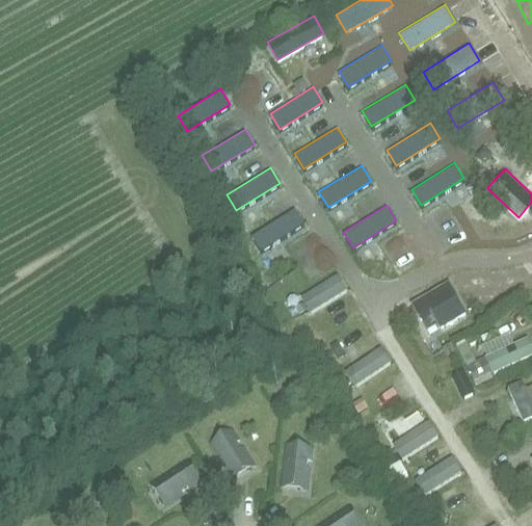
[(261,248),(304,222),(294,207),(251,234),(261,248)]
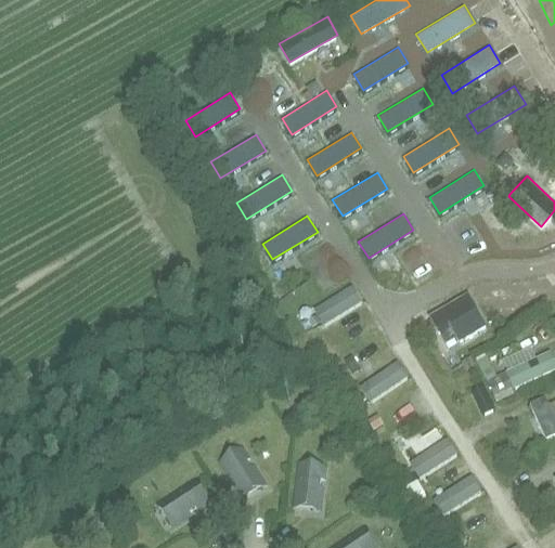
[(491,223),(473,235),(478,244),(498,233),(491,223)]
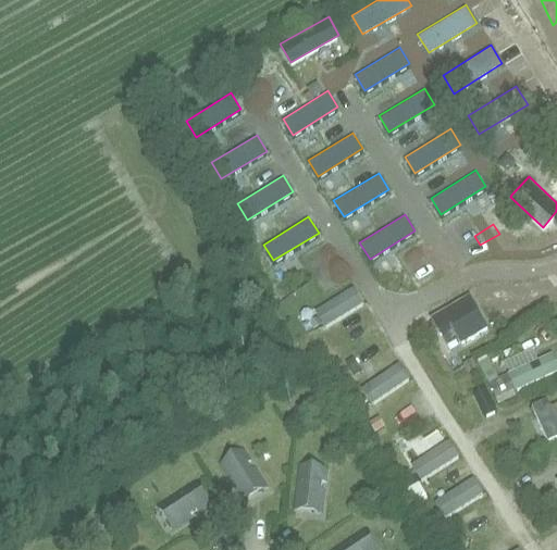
[(325,325),(363,301),(354,286),(316,310),(325,325)]
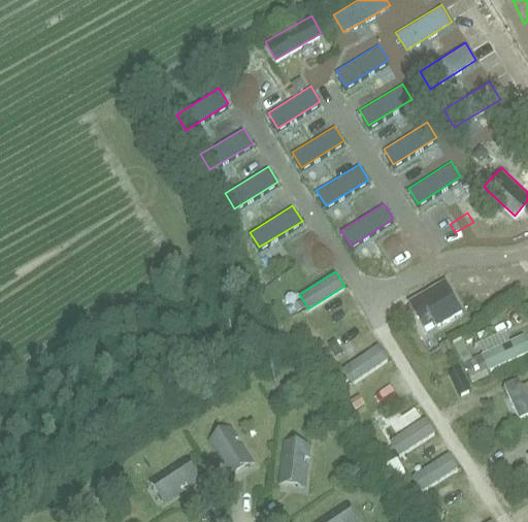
[(446,278),(408,299),(417,315),(428,308),(437,324),(463,308),(446,278)]
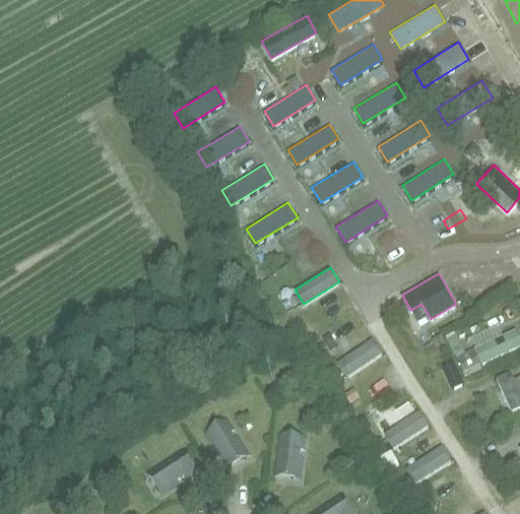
[(465,350),(456,356),(465,374),(483,366),(482,363),(519,344),(519,336),(516,328),(474,347),(465,350)]
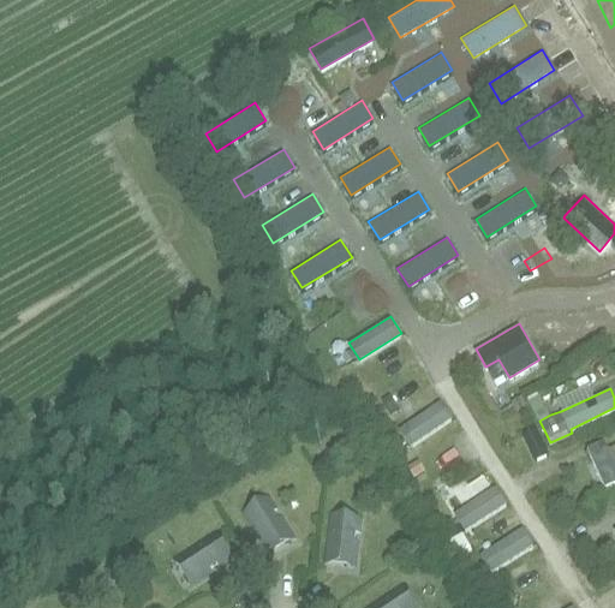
[(399,403),(390,391),(382,397),(390,409),(399,403)]
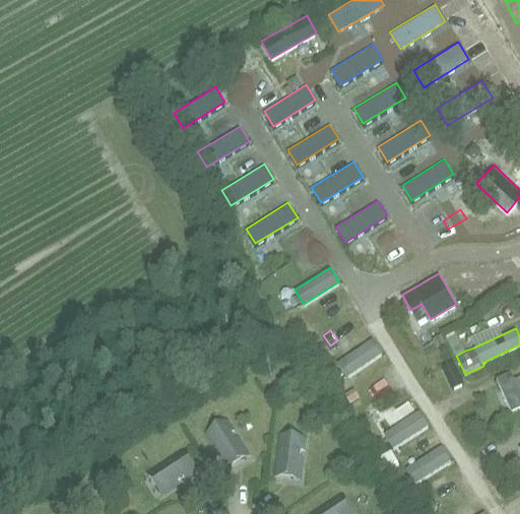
[(373,337),(337,361),(346,375),(382,351),(373,337)]
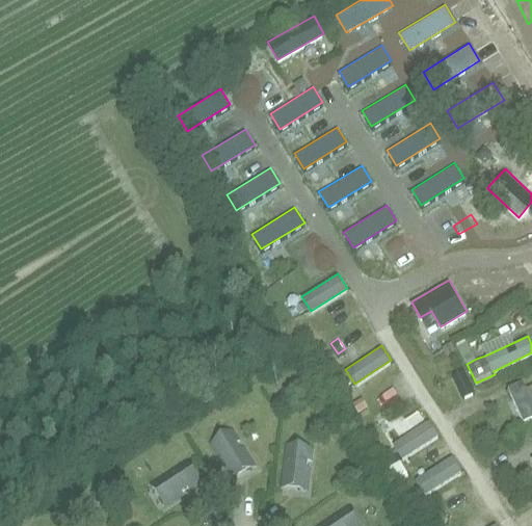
[(476,359),(471,347),(461,352),(467,364),(476,359)]
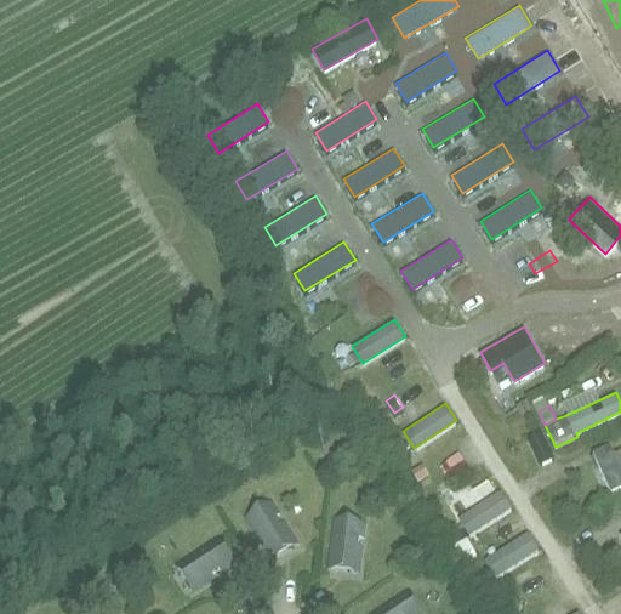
[(541,427),(527,435),(540,461),(554,455),(541,427)]
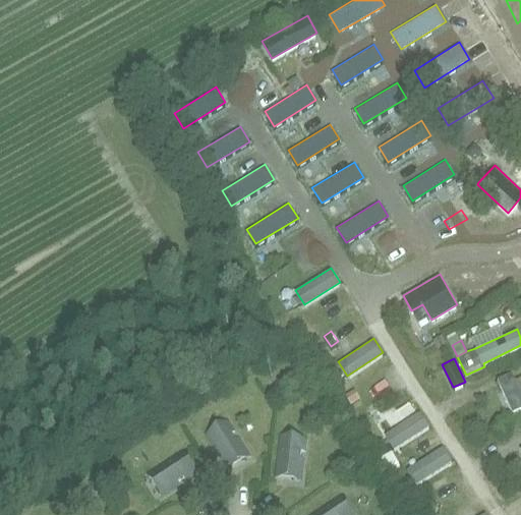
[(512,372),(498,378),(503,388),(512,409),(513,410),(520,406),(520,389),(520,390),(512,372)]
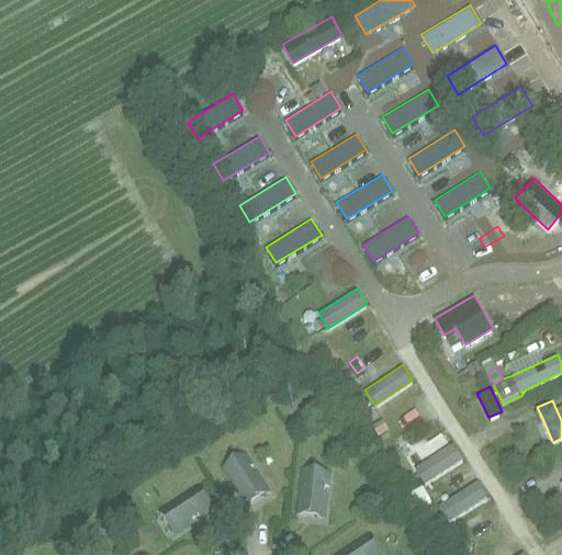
[(414,425),(433,421),(430,410),(412,414),(414,425)]
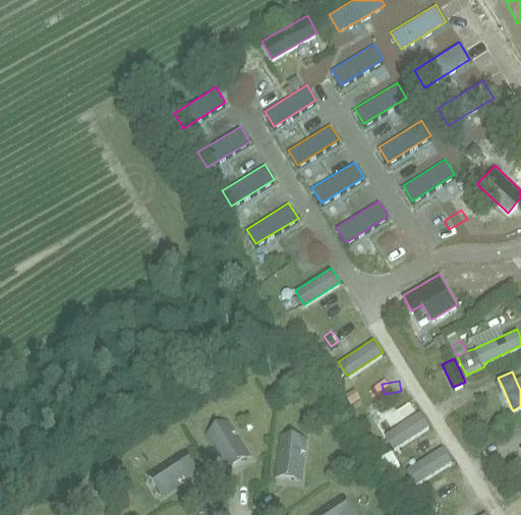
[(359,396),(354,387),(345,392),(351,401),(359,396)]
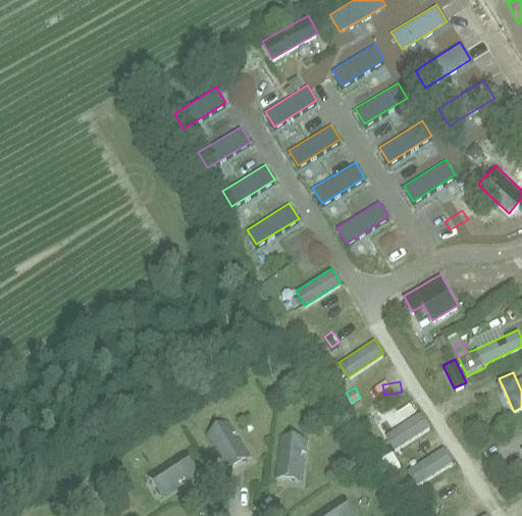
[(421,411),(385,433),(395,448),(430,425),(421,411)]
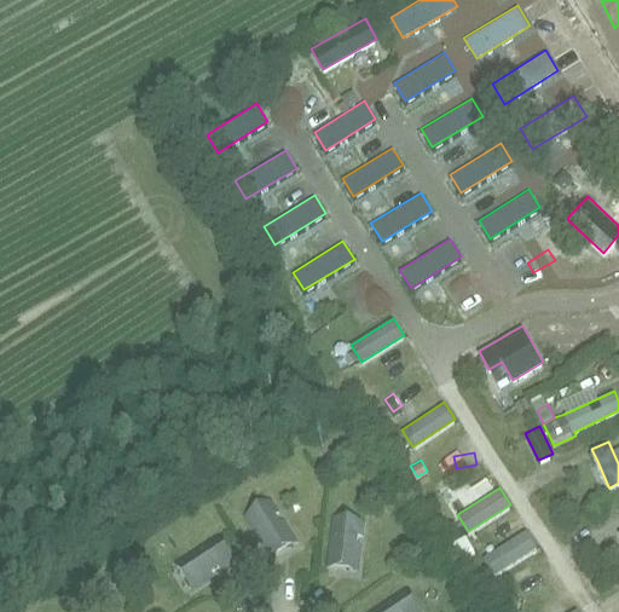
[(271,553),(296,536),(271,496),(246,513),(271,553)]
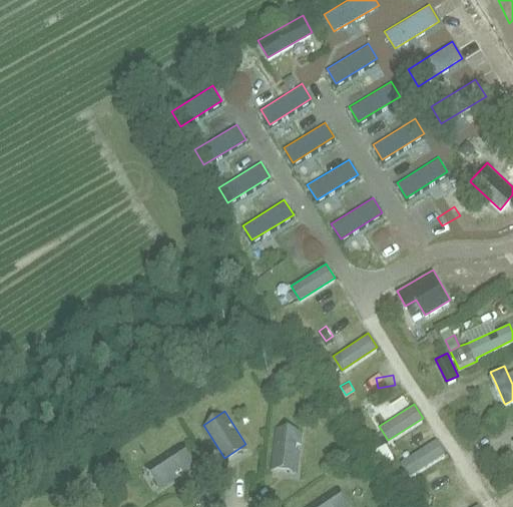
[(297,468),(302,429),(277,426),(272,465),(297,468)]
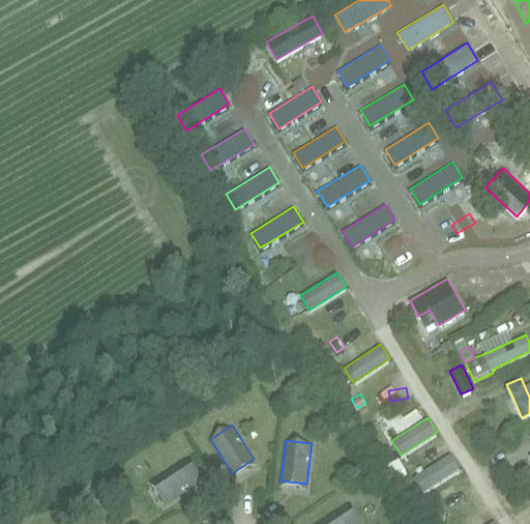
[(450,454),(414,476),(423,491),(460,468),(450,454)]
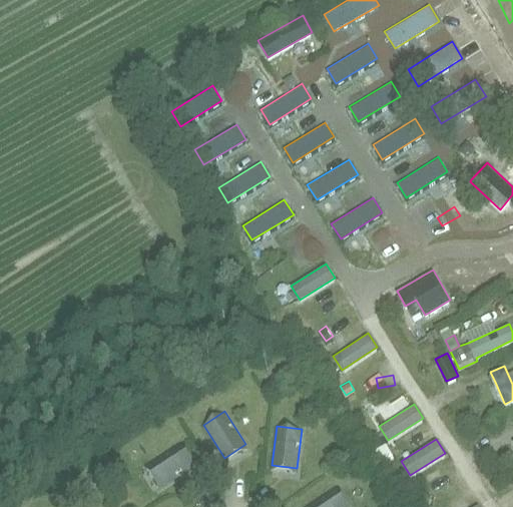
[(159,483),(192,462),(178,441),(146,462),(159,483)]
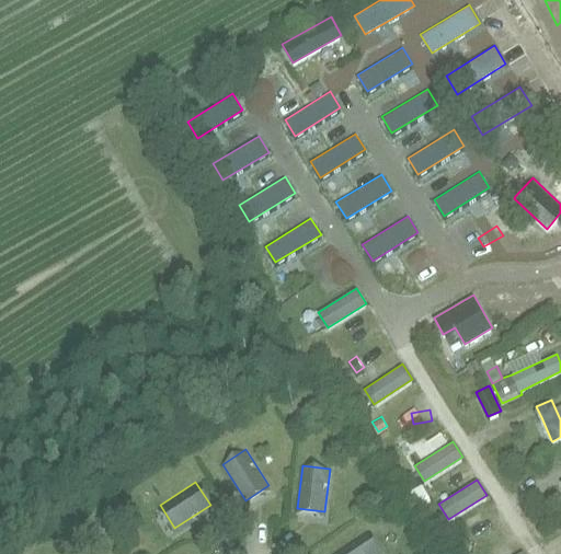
[(330,553),(379,553),(381,553),(366,530),(330,553)]
